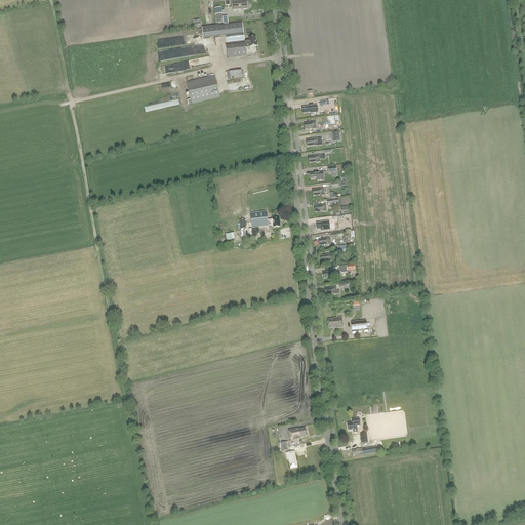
[(234,10),(247,9),(246,1),(233,2),(234,10)]
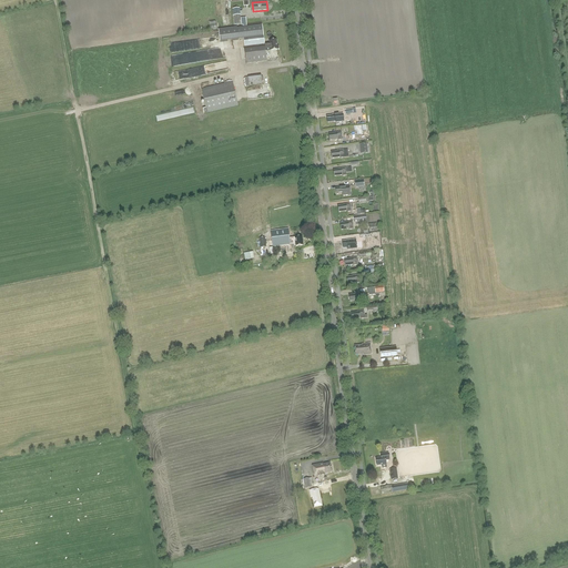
[(235,24),(241,24),(240,9),(232,9),(233,17),(234,16),(235,24)]
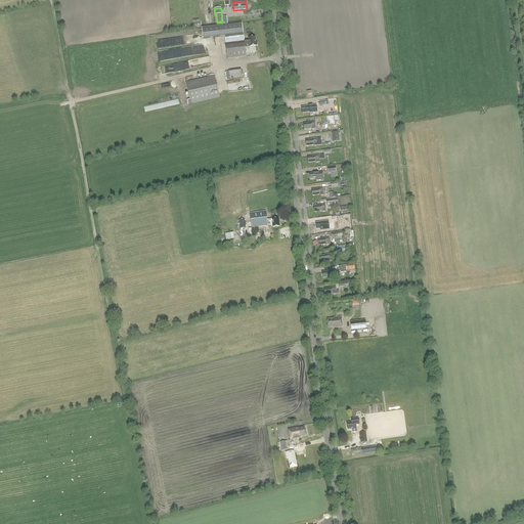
[(243,25),(238,26),(217,28),(205,30),(206,38),(218,36),(224,35),(227,58),(247,56),(245,47),(250,46),(250,47),(256,46),(256,45),(257,45),(257,43),(256,43),(255,37),(249,38),(249,40),(245,41),(243,25)]
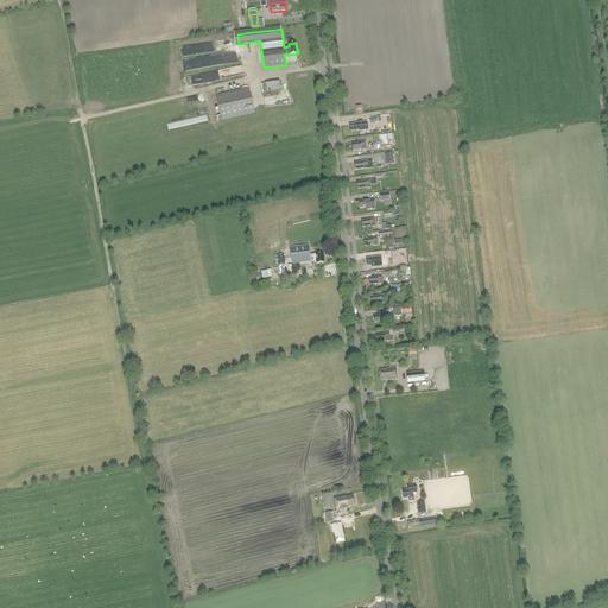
[(265,90),(283,89),(283,81),(265,82),(265,90)]
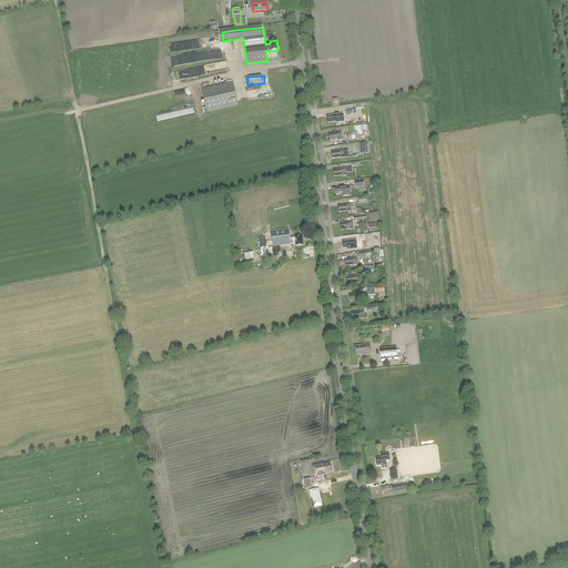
[(203,109),(204,113),(239,105),(233,82),(201,89),(205,109),(203,109)]
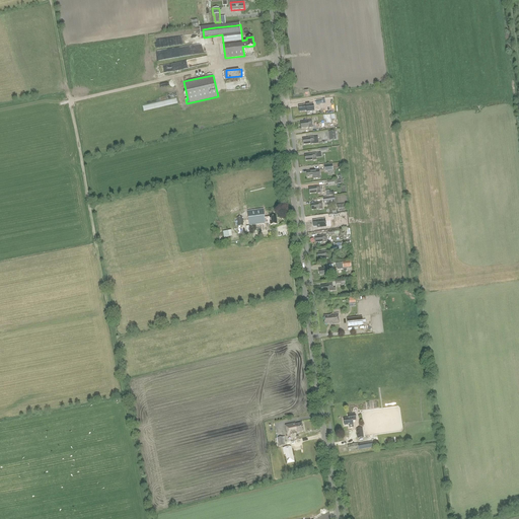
[(248,81),(235,83),(236,89),(249,87),(248,81)]
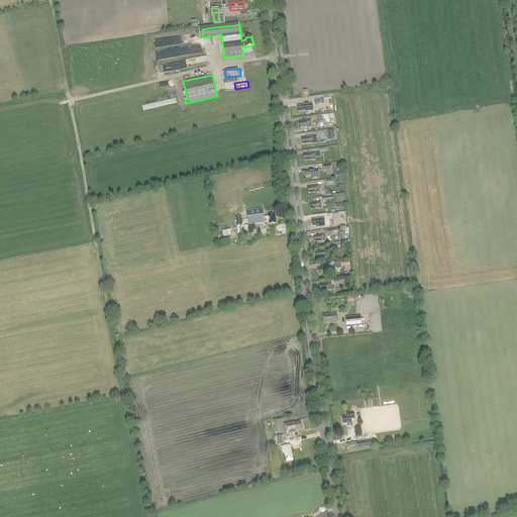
[(169,99),(143,105),(144,109),(170,104),(169,99)]
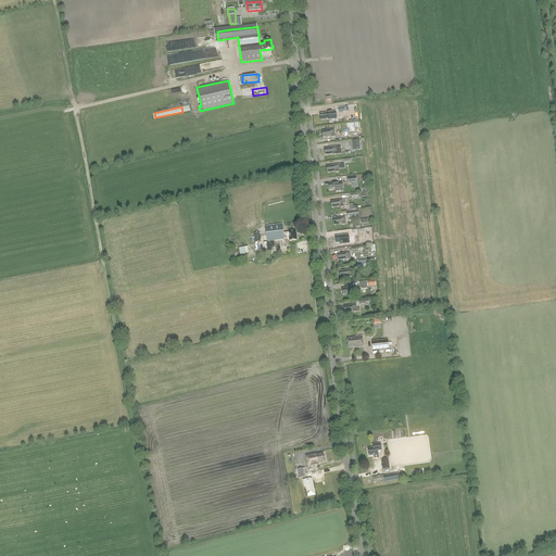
[(359,140),(352,141),(353,151),(361,150),(359,140)]
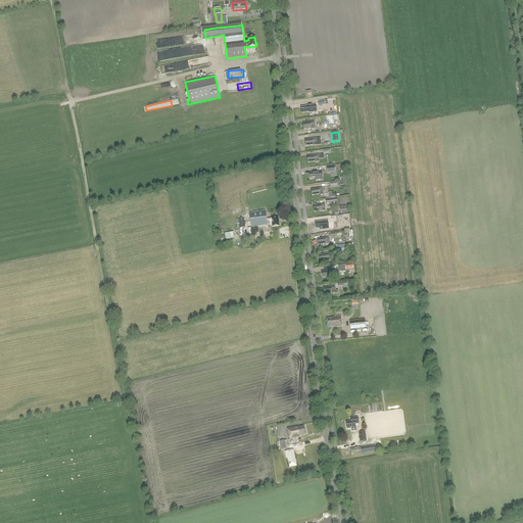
[(323,180),(322,171),(314,172),(315,173),(310,174),(310,179),(316,178),(316,181),(323,180)]
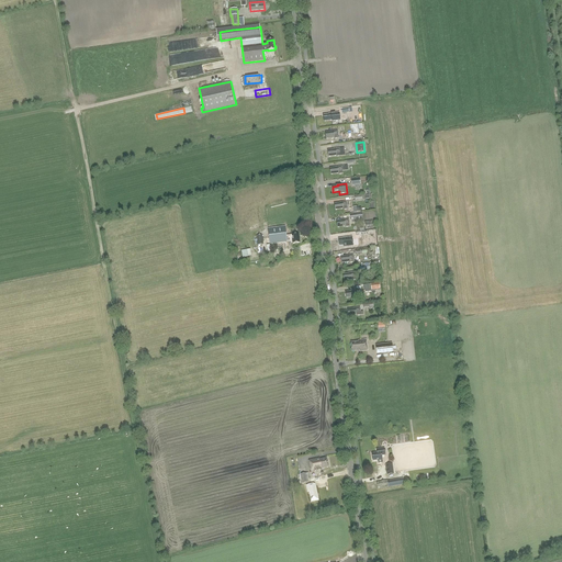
[(285,227),(268,228),(270,245),(288,243),(287,242),(292,240),(293,244),(300,243),(299,234),(287,236),(285,227)]
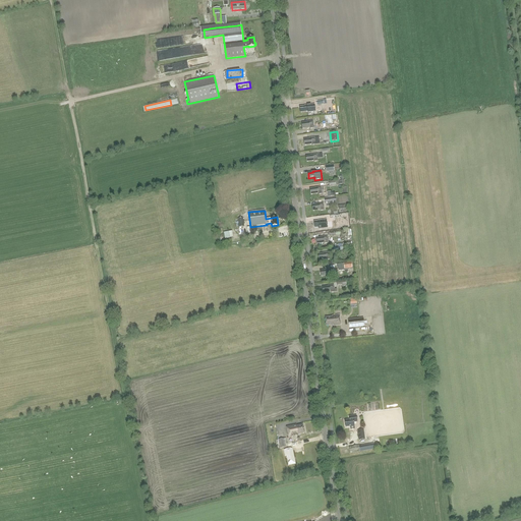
[(320,221),(314,222),(314,227),(319,227),(319,229),(328,228),(327,220),(320,221)]
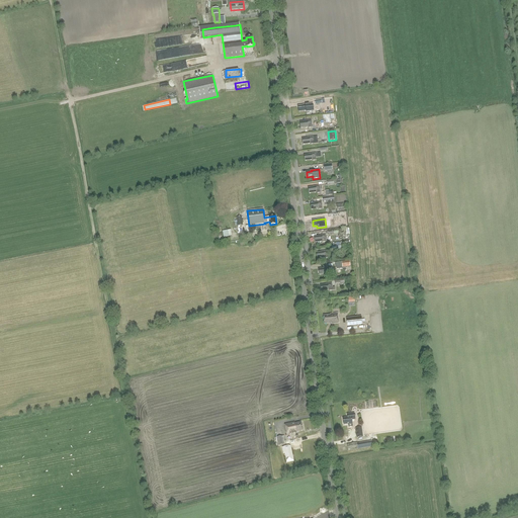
[(332,324),(339,323),(338,314),(338,313),(331,314),(331,315),(324,316),(325,324),(332,323),(332,324)]
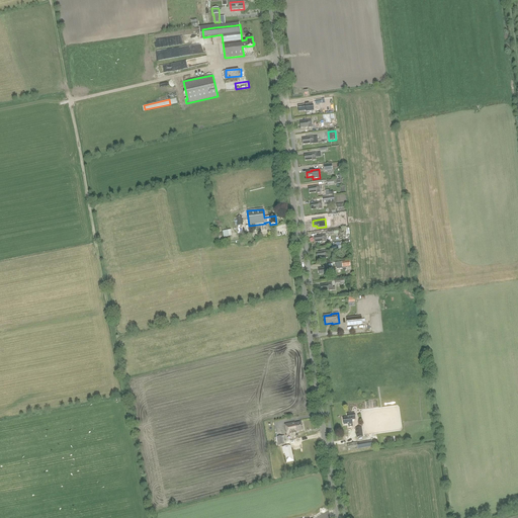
[(346,318),(347,327),(362,325),(361,317),(346,318)]
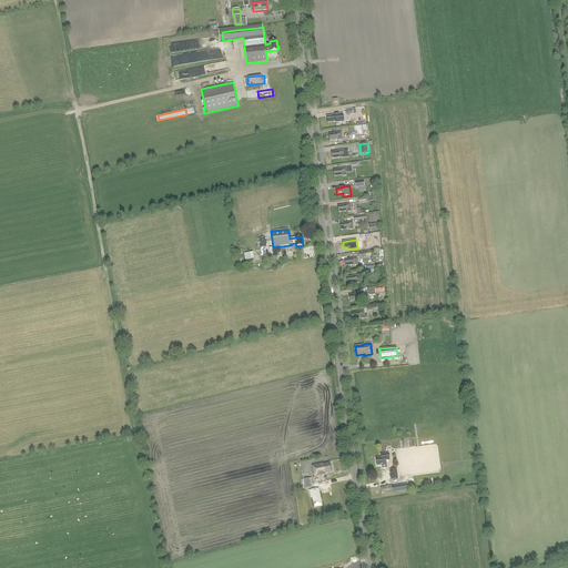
[(382,455),(382,458),(376,458),(377,466),(382,465),(382,468),(387,468),(386,465),(386,460),(389,460),(388,454),(382,455)]
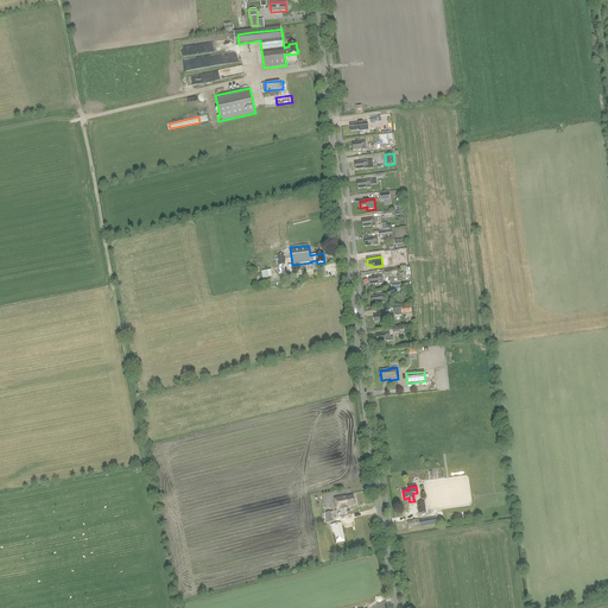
[(335,498),(335,505),(336,511),(349,508),(348,507),(356,506),(354,495),(347,496),(347,495),(335,498)]
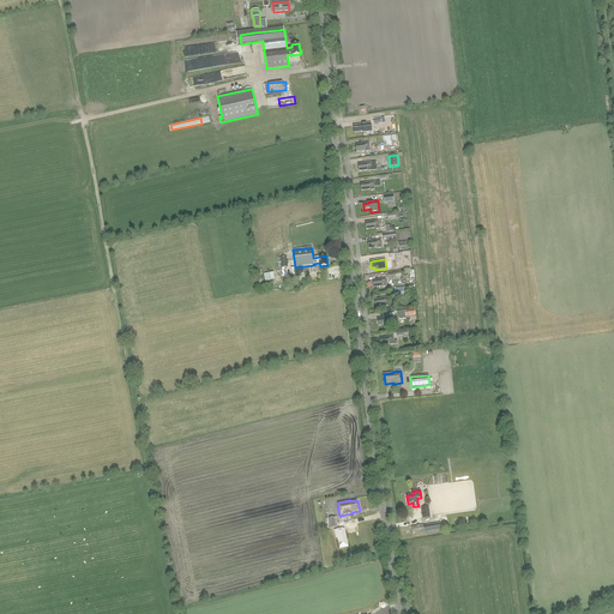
[(338,528),(336,517),(327,518),(330,529),(338,528)]
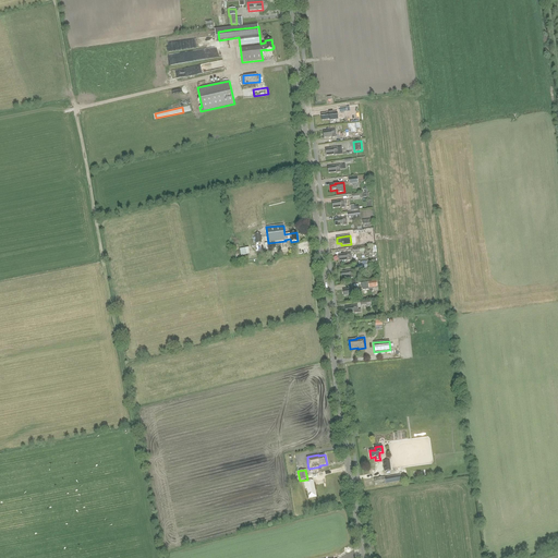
[(396,475),(395,475),(387,477),(386,477),(386,476),(383,476),(374,478),(375,485),(384,484),(388,483),(403,481),(402,475),(397,476),(396,475)]
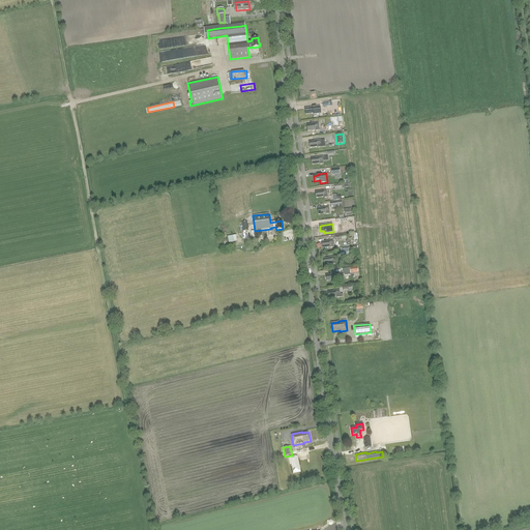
[(301,472),(298,455),(289,458),(290,464),(292,464),(294,473),(301,472)]
